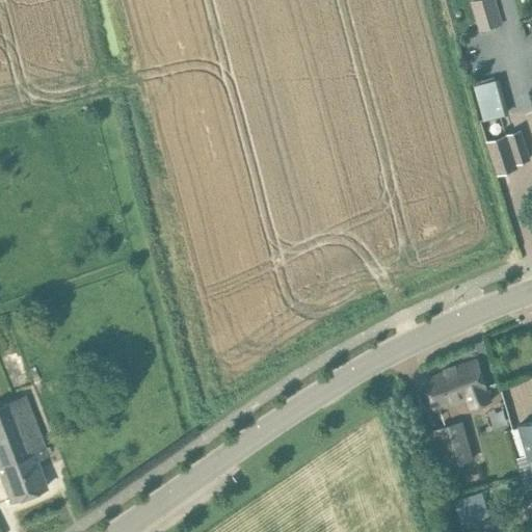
[(479,23),(474,24),(477,36),(483,34),(485,43),(505,38),(499,11),(477,18),(479,23)]
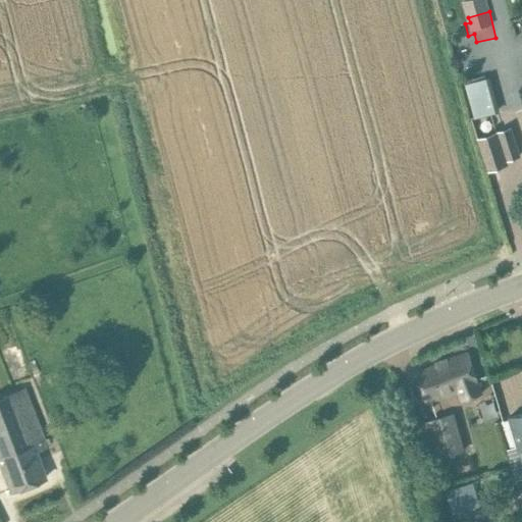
[(474,118),(501,111),(491,77),(465,84),(474,118)]
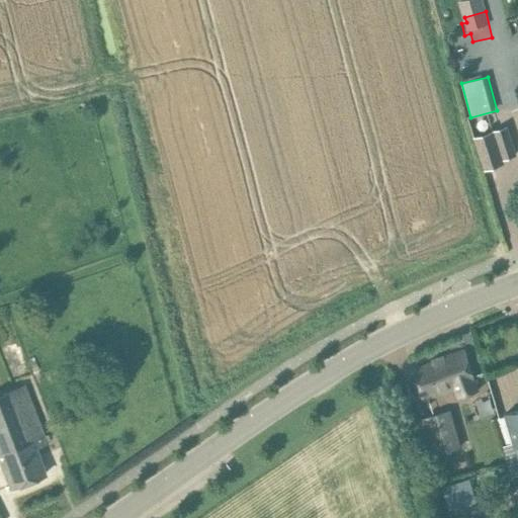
[(509,137),(496,142),(493,132),(475,138),(485,169),(503,163),(502,159),(515,155),(509,137)]
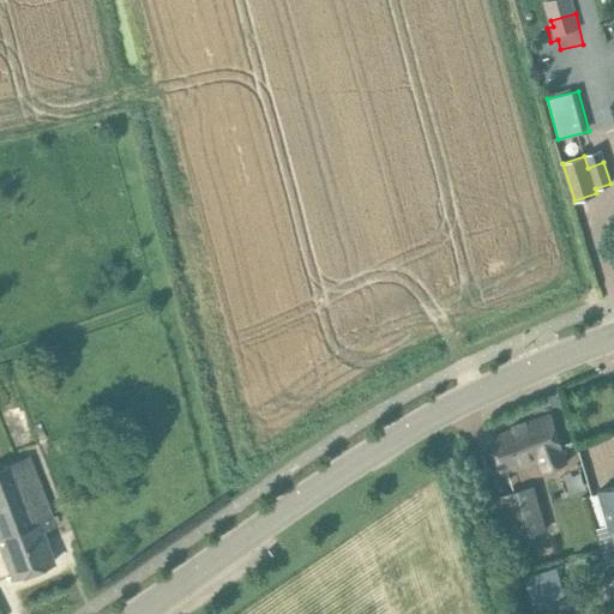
[(489,439),(497,462),(500,473),(537,459),(542,471),(566,463),(551,415),(511,428),(512,431),(489,439)]
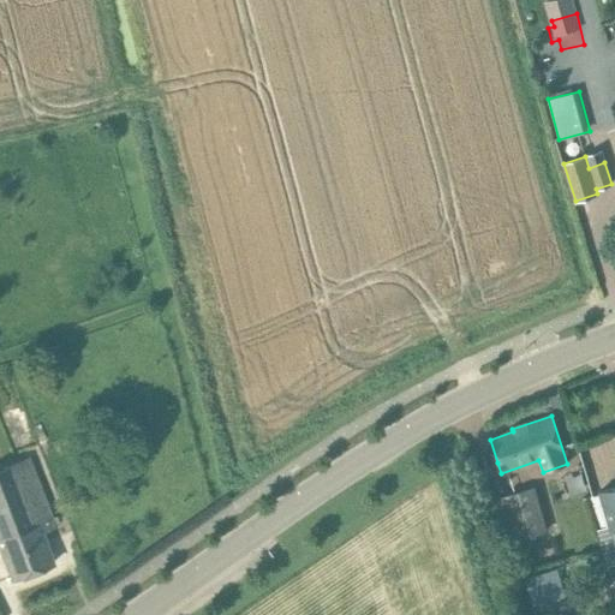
[(0,470),(0,550),(3,556),(11,579),(53,563),(42,532),(55,527),(47,505),(29,459),(0,470)]
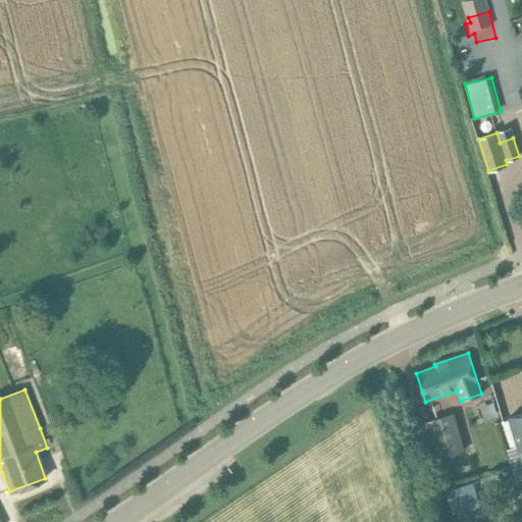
[(452,413),(420,421),(430,458),(432,458),(439,456),(462,452),(452,413)]
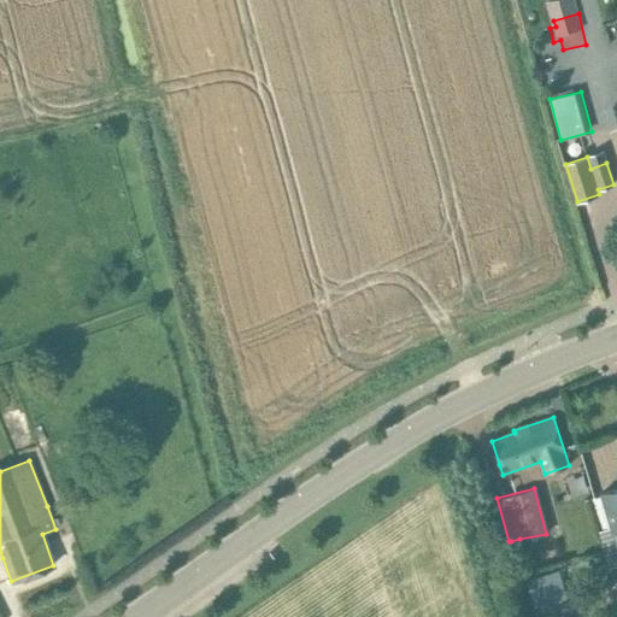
[(616,545),(616,488),(601,493),(616,545)]
